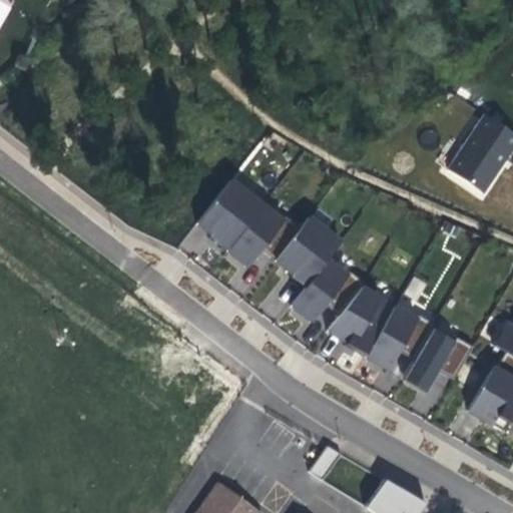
[(446,170),(481,193),(501,162),(509,150),(508,149),(512,141),(512,134),(483,115),(446,170)]
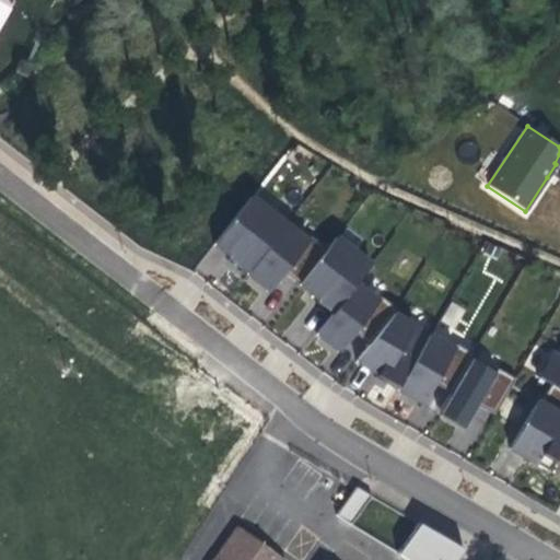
[(511,384),(512,384),(494,373),(470,359),(452,349),(393,314),(376,301),(354,283),(370,264),(336,237),(326,249),(323,254),(306,241),(249,197),(213,244),(229,255),(225,258),(241,270),(269,291),(283,272),(293,280),(317,299),(315,301),(324,308),(331,314),(316,334),(339,351),(353,333),(362,339),(369,345),(356,361),(376,373),(374,376),(416,400),(422,404),(434,383),(450,393),(440,410),(465,424),(477,405),(493,415),(511,384)]
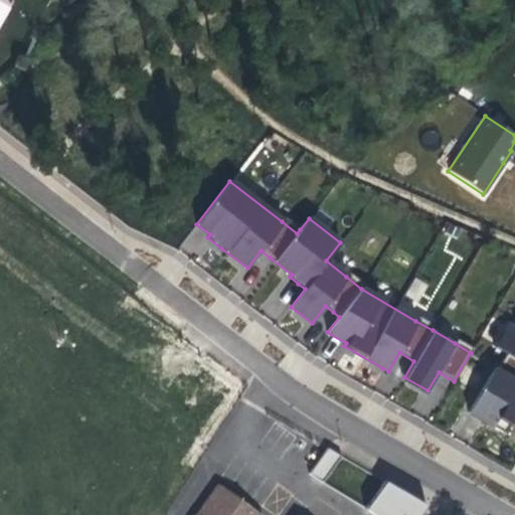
[(300,229),(285,217),(282,221),(297,233),(300,229)]
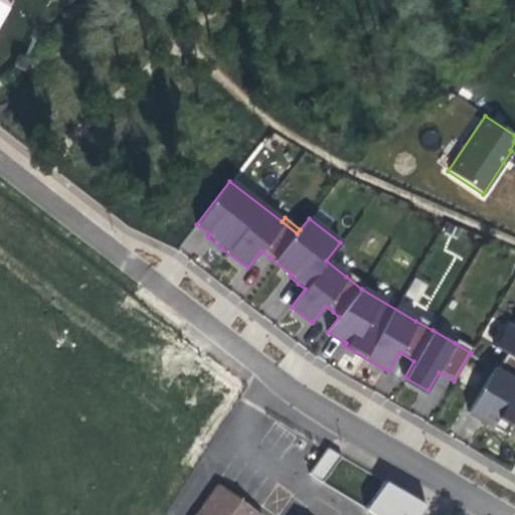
[(364,284),(349,273),(346,277),(361,289),(364,284)]
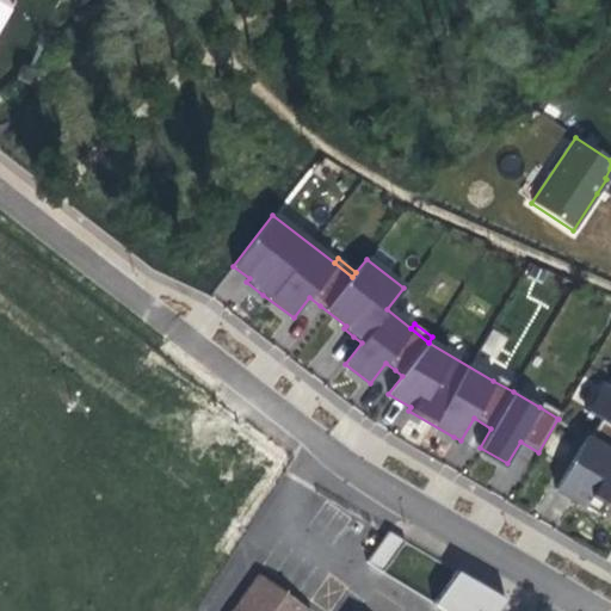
[(516,387),(497,375),(493,381),(513,392),(516,387)]
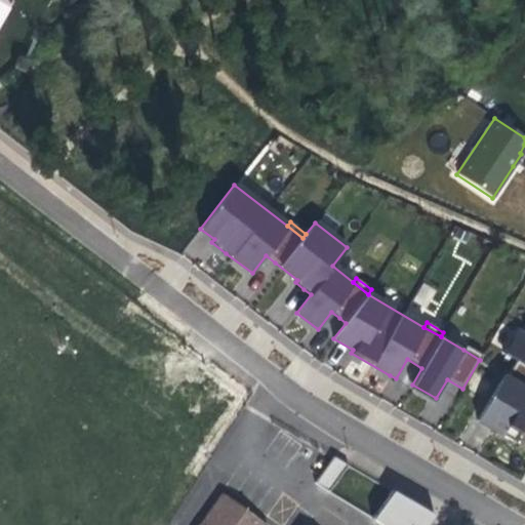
[(505,374),(477,420),(514,442),(524,422),(524,332),(518,328),(503,353),(516,361),(520,363),(511,378),(507,375),(505,374)]
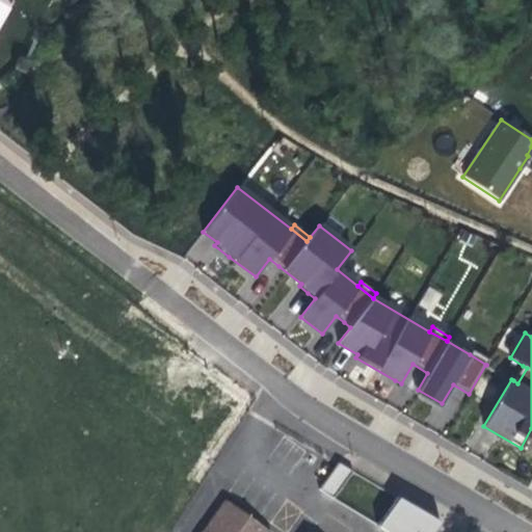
[(472,350),(470,354),(486,365),(488,360),(472,350)]
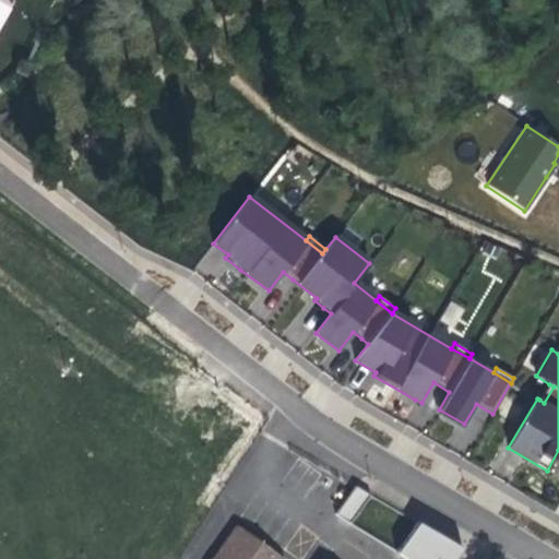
[(554,387),(549,384),(539,400),(544,403),(554,387)]
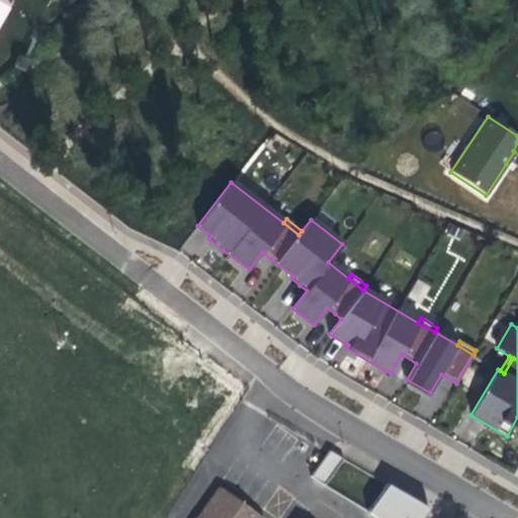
[(407,379),(405,382),(419,391),(429,397),(430,393),(407,379)]
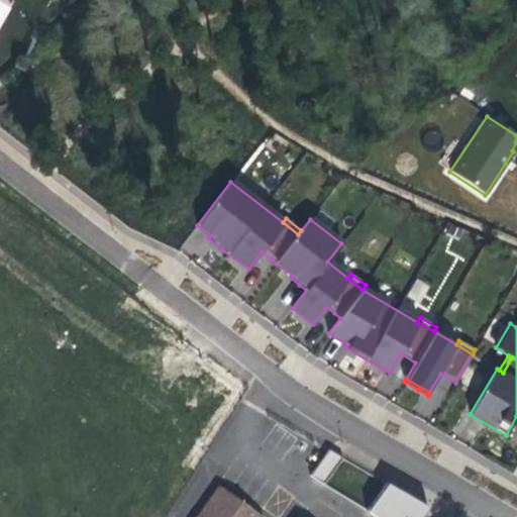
[(324,485),(342,458),(328,449),(310,476),(324,485)]
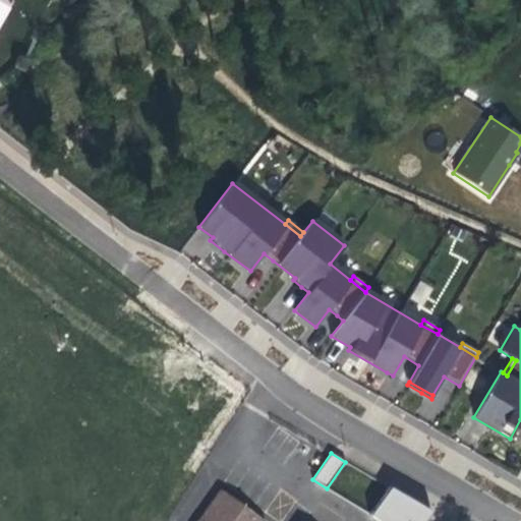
[(423,520),(425,519),(430,512),(390,485),(369,515),(378,520),(423,520)]
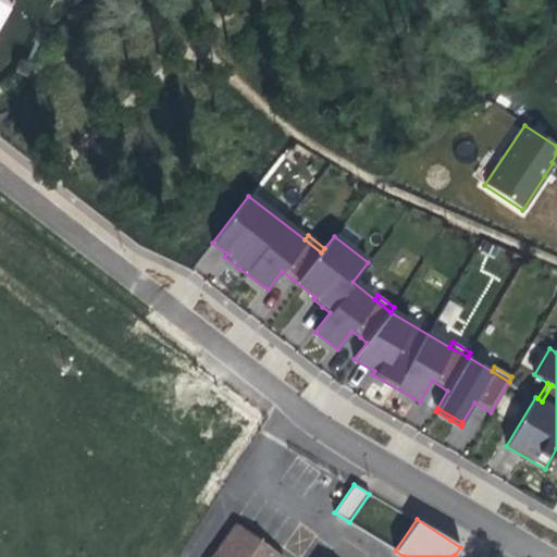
[(283,556),(236,523),(211,556),(283,556)]
